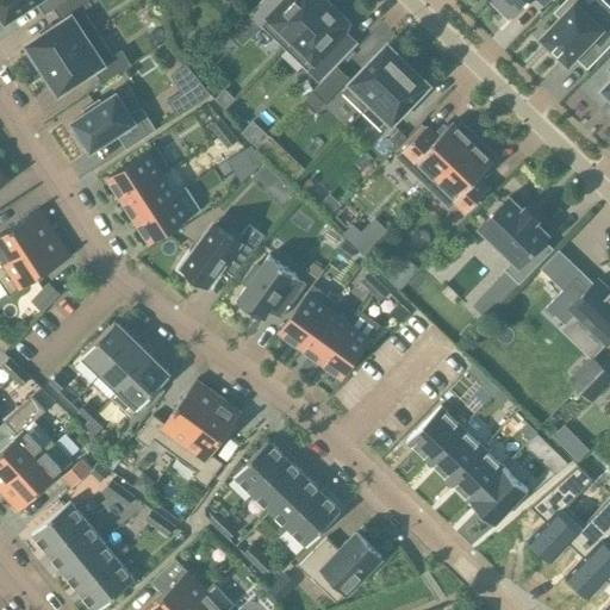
[(0,0),(0,19),(4,17),(6,20),(37,0),(45,14),(55,8),(67,0),(0,0)]
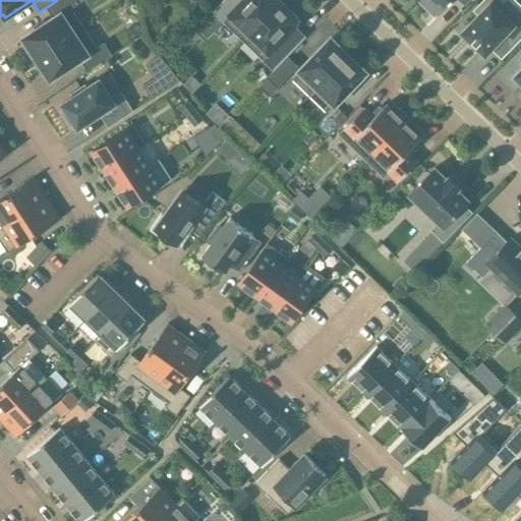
[(54,18),(24,38),(38,58),(84,27),(71,9),(79,4),(84,0),(57,0),(47,7),(54,18)]
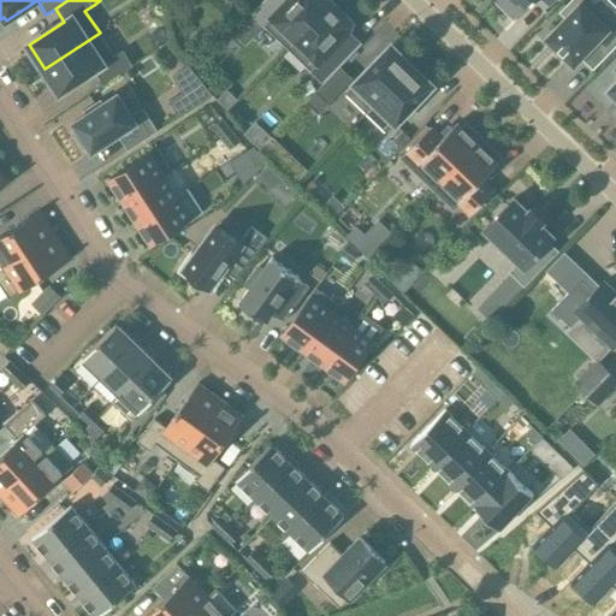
[(254,15),(236,34),(246,45),(265,25),(288,48),(332,3),(330,0),(265,0),(253,13),(254,15)]
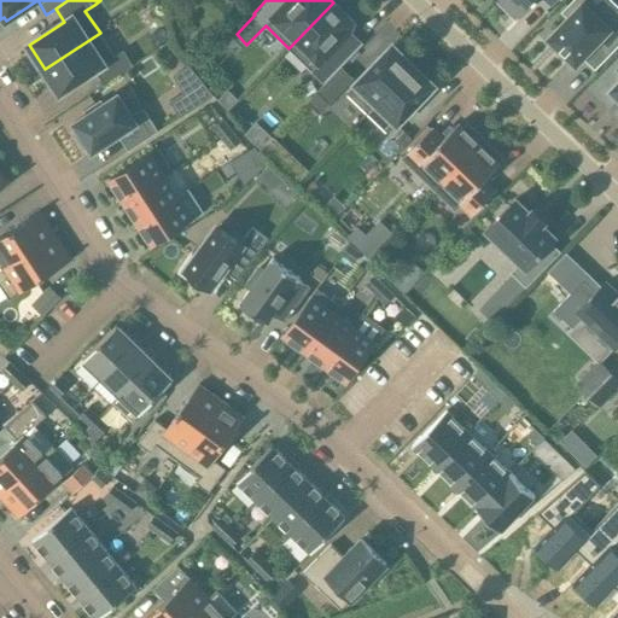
[(500,0),(517,16),(517,17),(518,18),(535,0),(546,0),(552,5),(557,0),(500,0)]
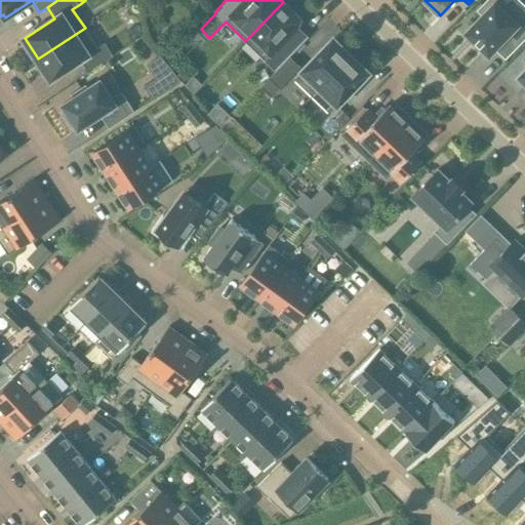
[(469,31),(468,32),(477,42),(489,54),(509,34),(519,43),(520,42),(524,37),(524,6),(518,0),(516,0),(510,7),(501,0),(489,0),(480,10),(484,14),(469,31)]
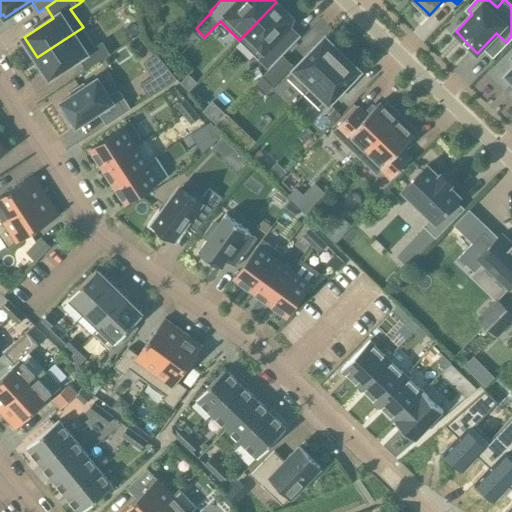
[(276,2),(239,40),(269,68),(298,38),(285,25),(292,18),(276,2)]
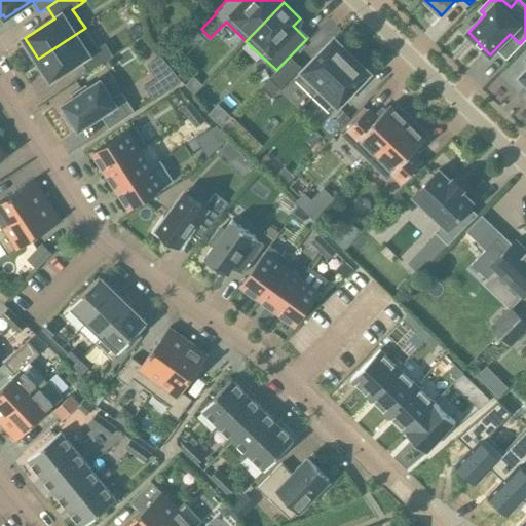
[(85,28),(38,59),(51,80),(81,60),(89,72),(114,55),(105,42),(98,47),(85,28)]
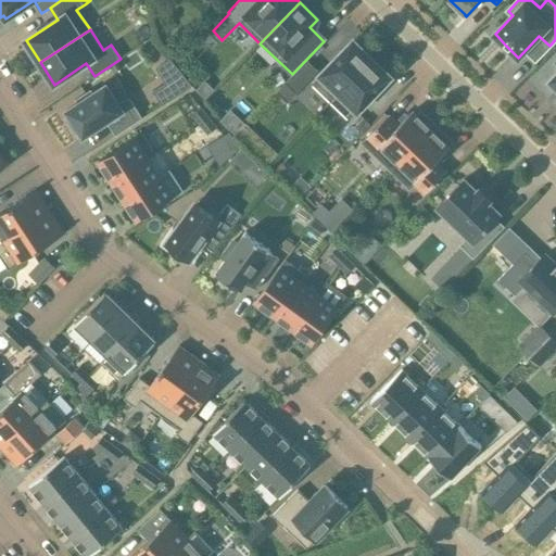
[(331,102),(373,59),(353,40),(312,84),(331,102)]
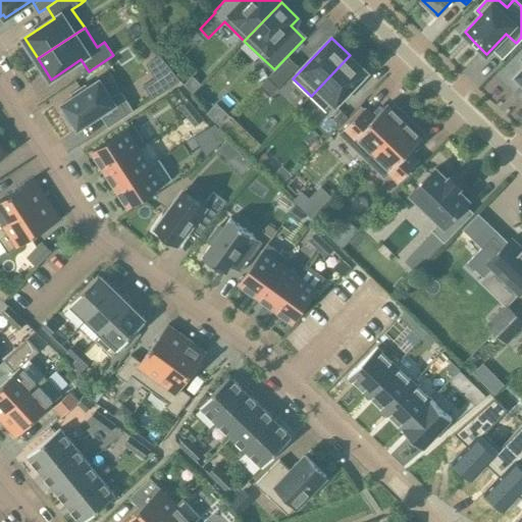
[(367,72),(350,55),(311,96),(328,112),(367,72)]
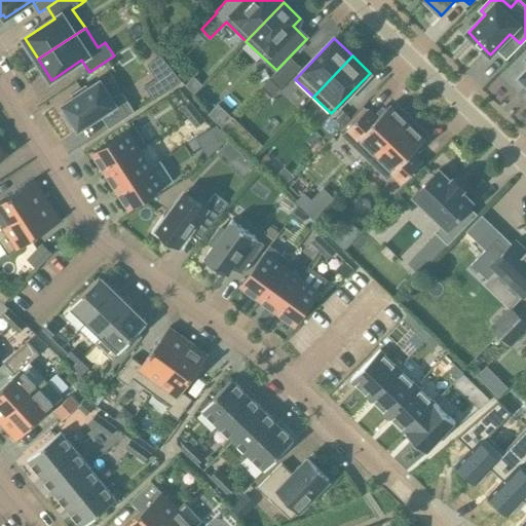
[(291,57),(270,78),(280,88),(301,67),(291,57)]
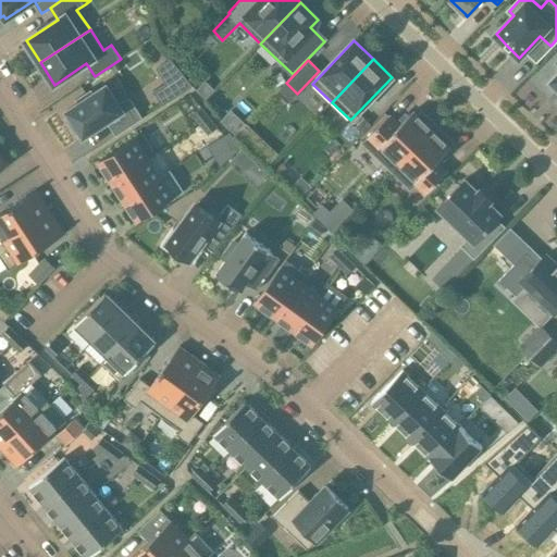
[(162,106),(193,86),(182,73),(153,91),(162,106)]
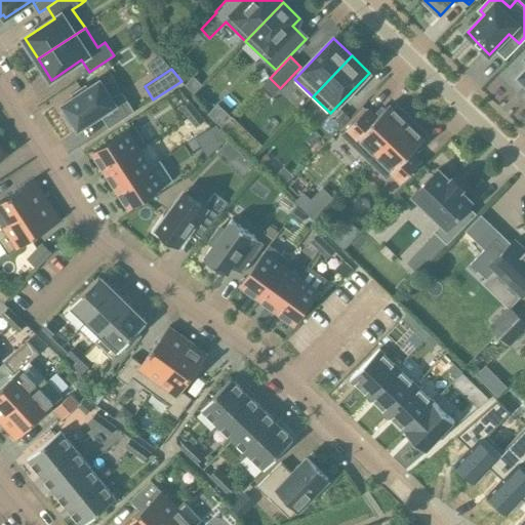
[(110,127),(134,111),(122,91),(112,97),(101,80),(87,88),(85,84),(71,93),(74,97),(63,105),(66,109),(62,112),(72,127),(76,124),(79,129),(101,115),(110,127)]
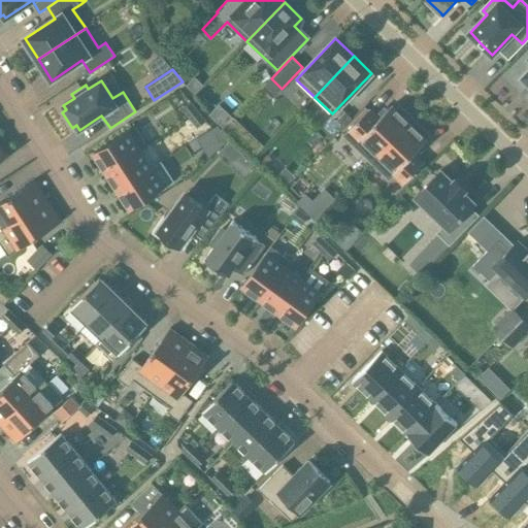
[(190,118),(199,111),(191,102),(183,108),(190,118)]
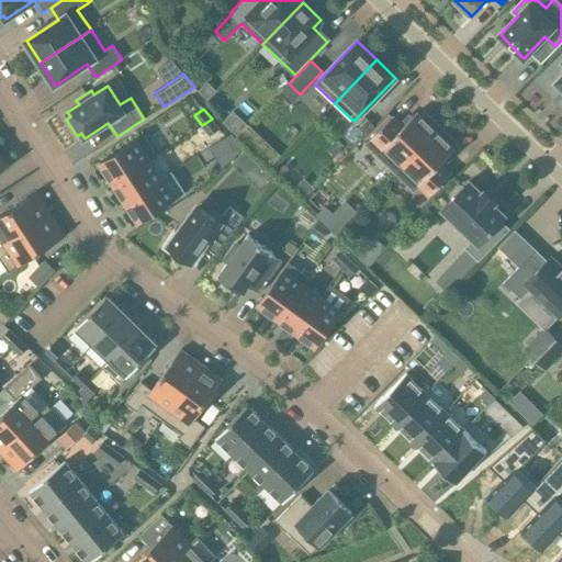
[(395,172),(440,126),(426,113),(423,117),(417,112),(403,126),(393,116),(366,144),(395,172)]
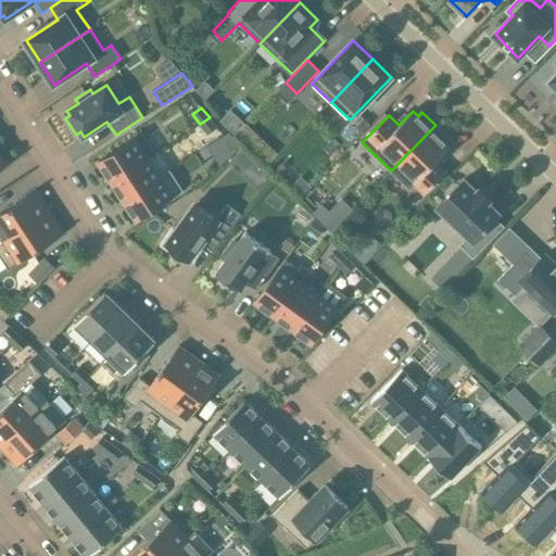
[(217,127),(210,117),(200,124),(209,135),(217,127)]
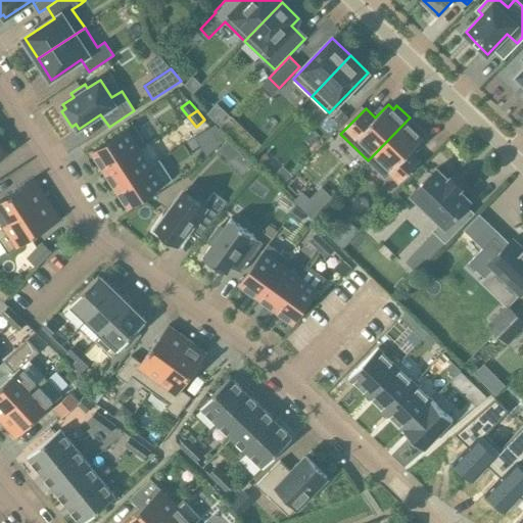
[(422,130),(410,117),(368,160),(385,178),(389,174),(399,183),(421,161),(411,151),(423,138),(419,134),(422,130)]
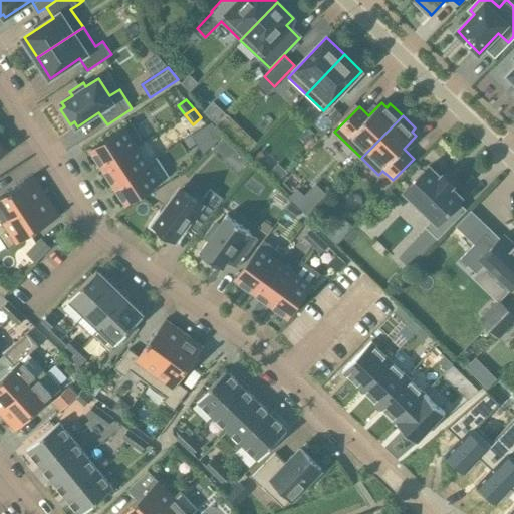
[(132,122),(91,149),(104,168),(136,147),(137,148),(145,143),(132,122)]
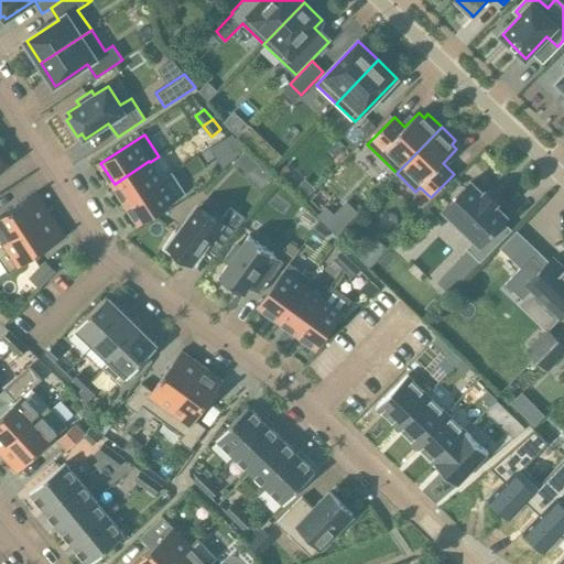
[(235,158),(246,150),(239,141),(228,149),(235,158)]
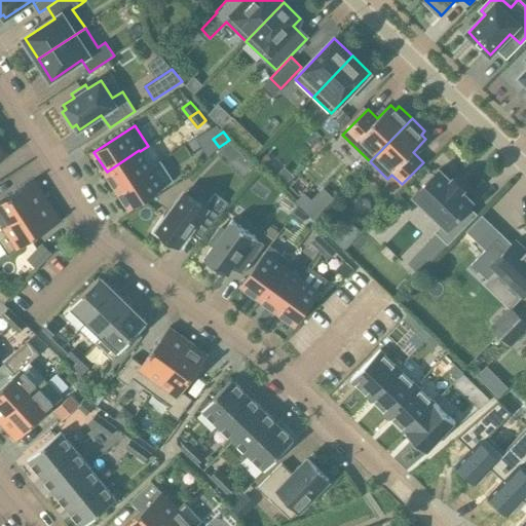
[(139,150),(107,172),(118,189),(151,167),(150,167),(140,151),(139,150)]
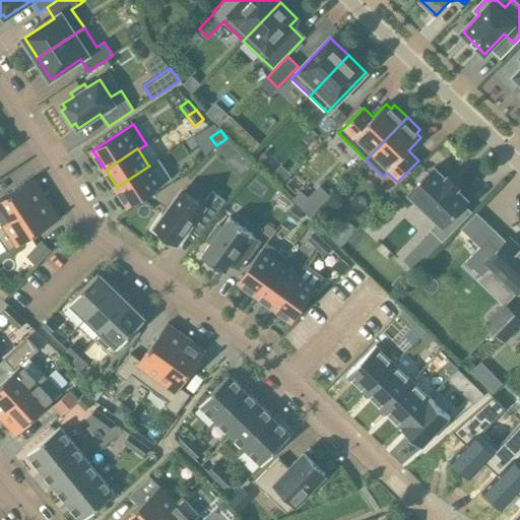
[(149,166),(117,187),(129,206),(161,185),(170,180),(172,179),(159,159),(149,166)]
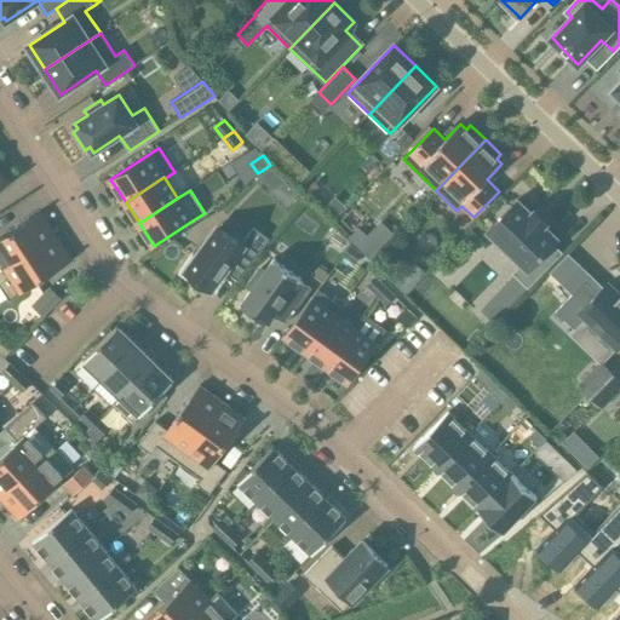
[(514,274),(529,288),(563,253),(554,244),(558,239),(545,225),(547,222),(535,210),(532,213),(518,200),(492,227),(488,230),(523,264),(514,274)]
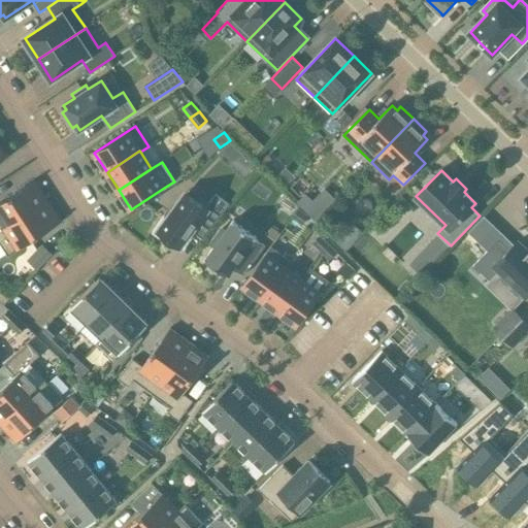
[(0,203),(0,232),(44,204),(48,201),(35,180),(0,203)]
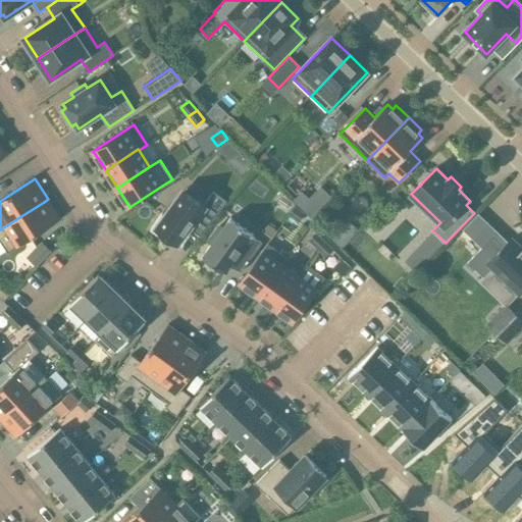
[(166,216),(162,213),(151,229),(170,244),(173,240),(177,243),(190,227),(202,236),(226,202),(213,192),(203,206),(184,192),(166,216)]
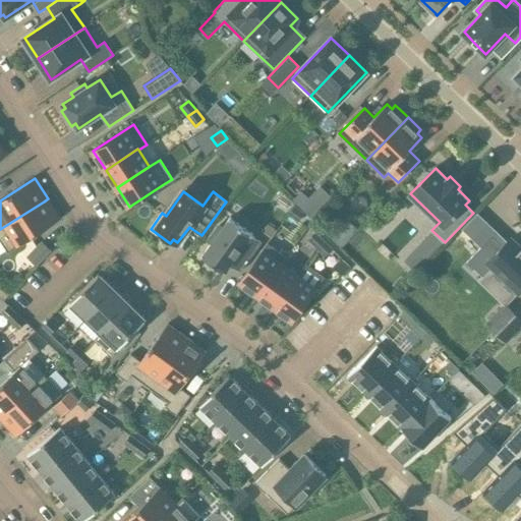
[(44,201),(0,229),(0,239),(8,252),(60,219),(48,198),(44,201)]
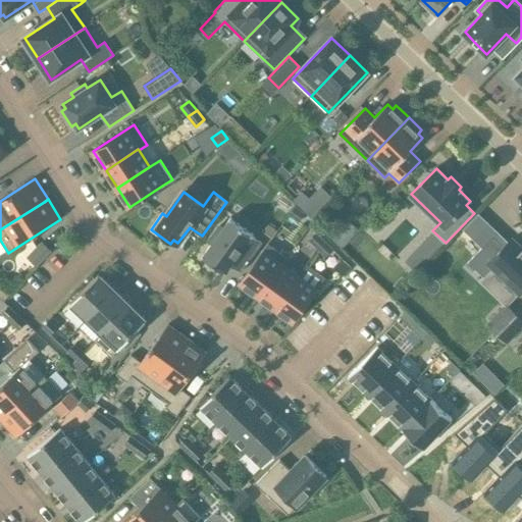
[(296,207),(290,216),(299,222),(306,213),(296,207)]
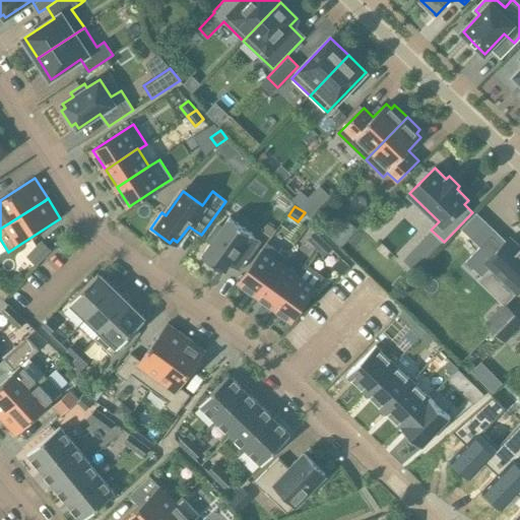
[(475,213),(460,229),(479,247),(466,261),(481,276),(491,266),(505,280),(498,287),(510,300),(517,293),(519,289),(519,248),(519,249),(510,239),(503,246),(493,236),(496,234),(475,213)]
